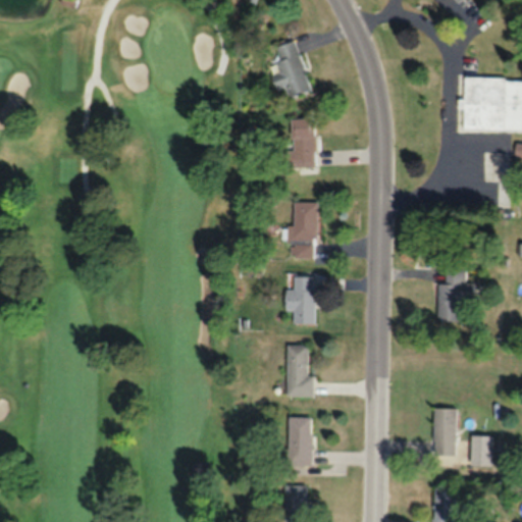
[(312,91),(296,39),(273,46),(281,71),(272,74),(277,90),(286,87),(290,98),(312,91)]
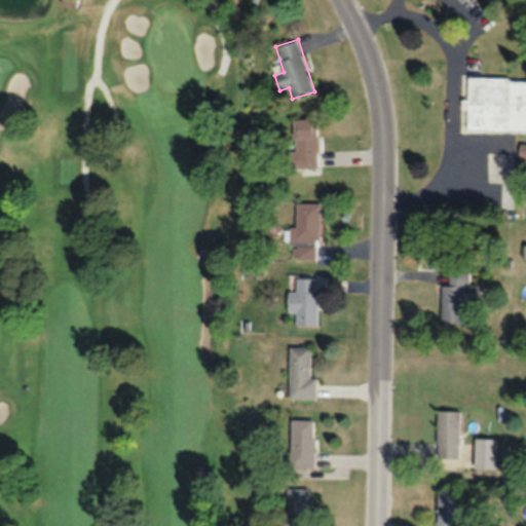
[(525,78),(465,79),(465,129),(525,128),(525,78)]
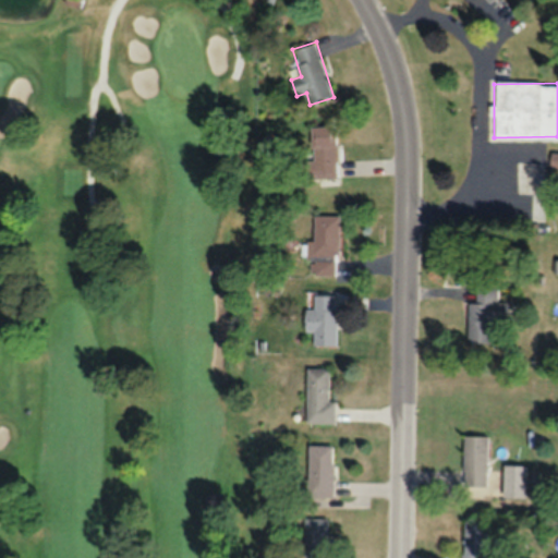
[(313,178),(320,178),(320,182),(339,182),(338,125),(311,125),(313,178)]
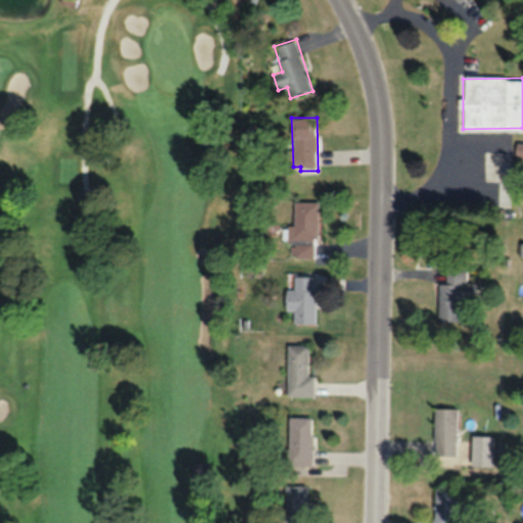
[(292,257),(318,257),(318,201),(292,200),(292,257)]
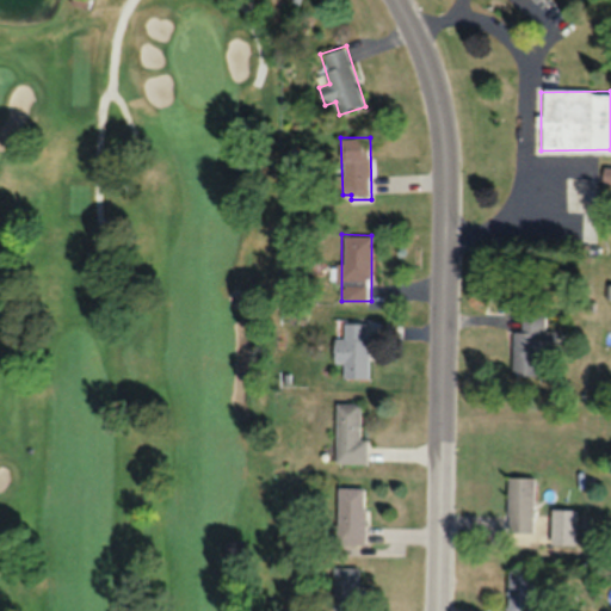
[(512,331),(511,375),(538,375),(538,350),(554,350),(555,329),(543,329),(543,309),(520,309),(520,331),(512,331)]
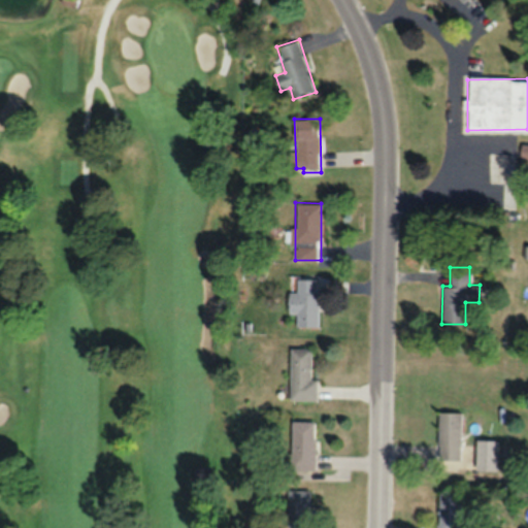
[(290,291),(290,314),(298,314),(298,326),(319,327),(319,278),(298,277),(297,291),(290,291)]
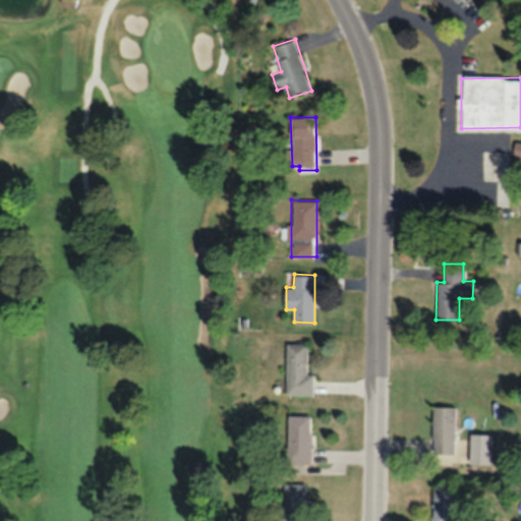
[(307,373),(308,343),(288,343),(287,395),(313,395),(313,373),(307,373)]
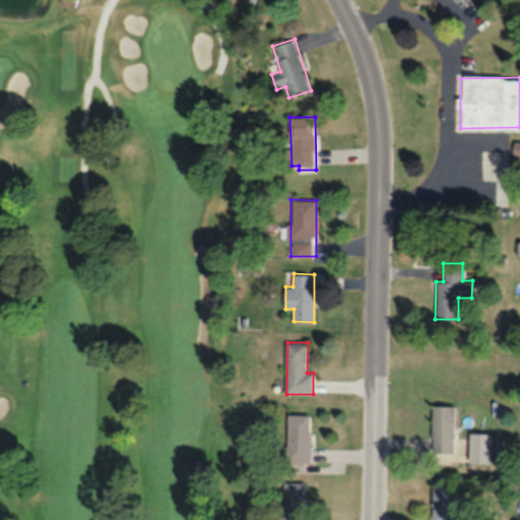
[(432,440),(433,394),(457,394),(456,440),(432,440)]
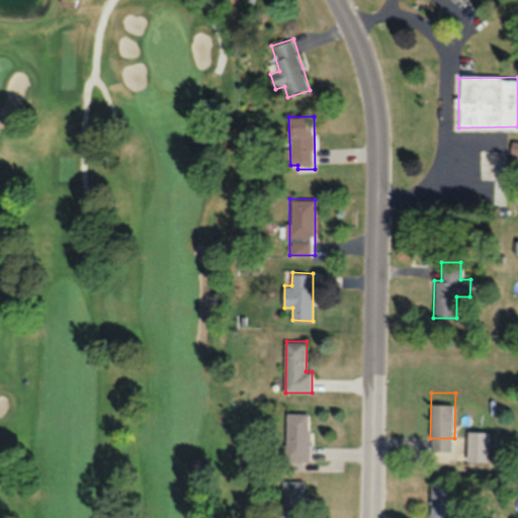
[(311,413),(286,413),(286,461),(311,461),(311,413)]
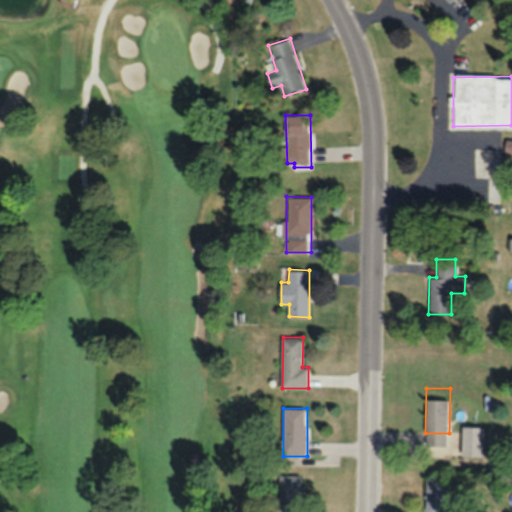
[(465,416),(464,444),(484,445),(484,416),(465,416)]
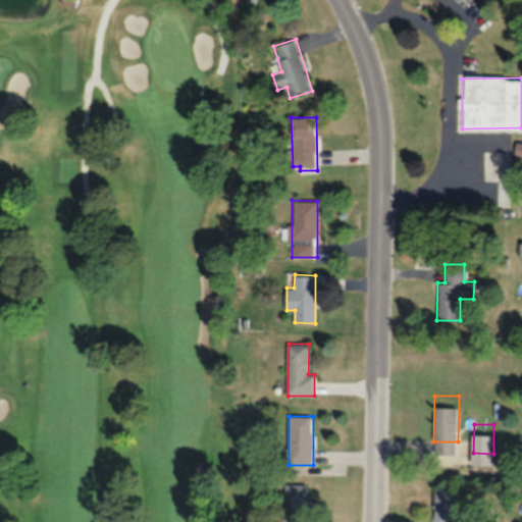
[(286,484),(285,521),(307,521),(308,484),(286,484)]
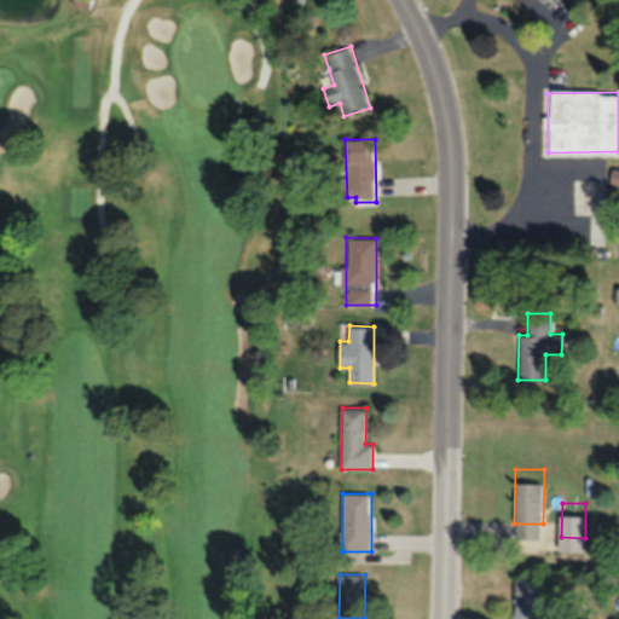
[(550,618),(550,601),(541,601),(541,577),(513,577),(513,618),(550,618)]
